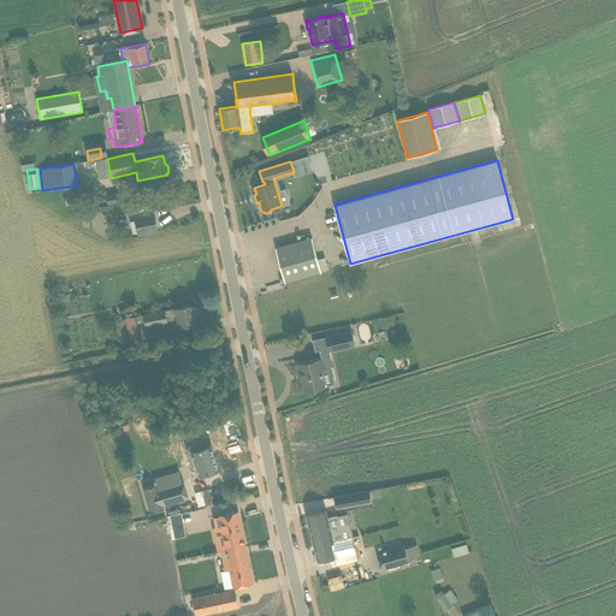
[(118,193),(107,195),(108,203),(119,202),(118,193)]
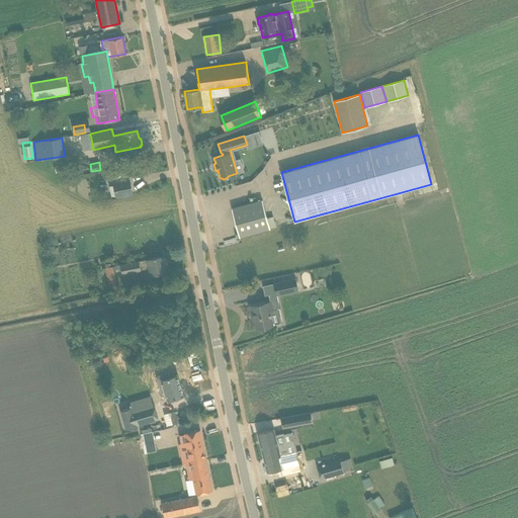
[(112,182),(116,197),(133,194),(130,179),(112,182)]
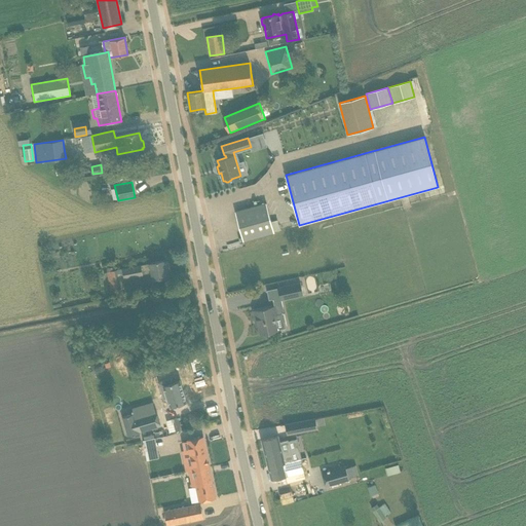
[(271,222),(266,203),(235,212),(243,240),(274,232),(273,231),(271,222)]
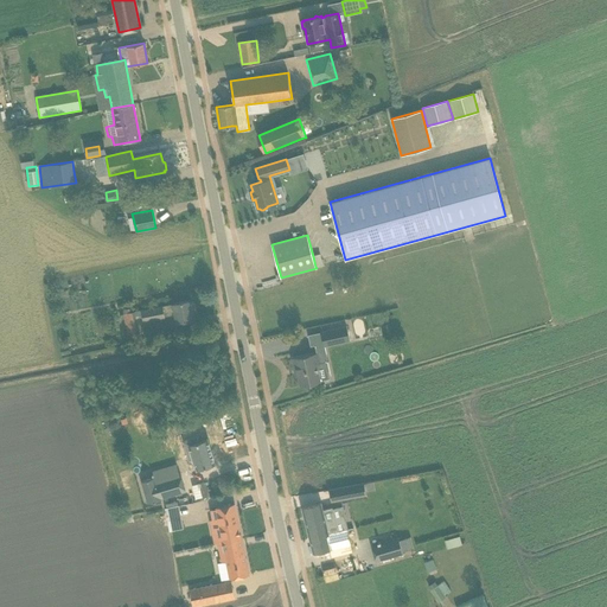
[(319,254),(313,256),(315,267),(323,266),(319,254)]
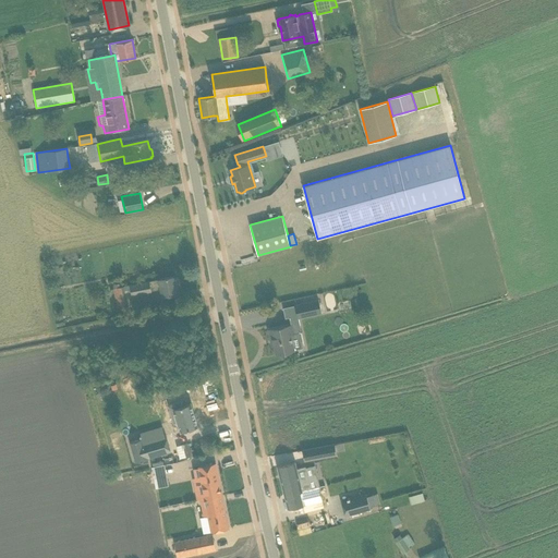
[(174,276),(131,284),(133,296),(153,292),(153,290),(161,288),(162,296),(178,293),(174,276)]
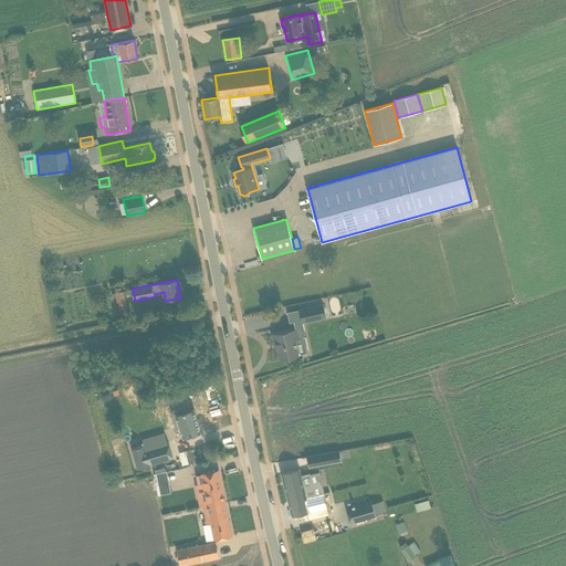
[(115,293),(121,318),(132,316),(126,291),(115,293)]
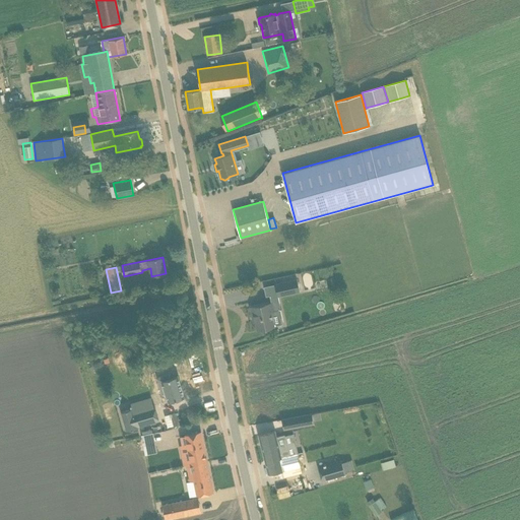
[(297,279),(274,284),(277,296),(300,291),(297,279)]
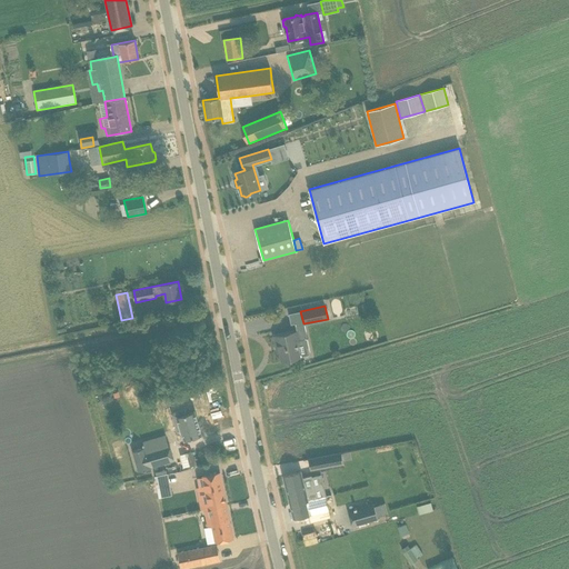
[(285,333),(273,337),(276,347),(278,347),(279,352),(281,361),(300,357),(309,355),(306,339),(300,340),(298,331),(285,333)]
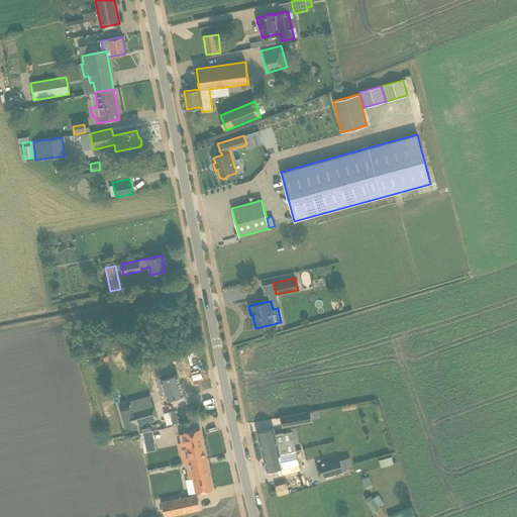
[(187,365),(197,363),(195,352),(185,354),(187,365)]
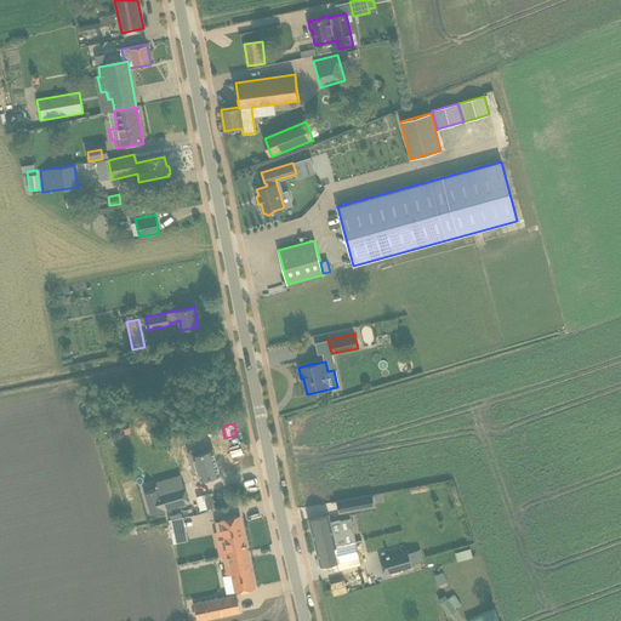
[(203,449),(188,453),(194,472),(198,471),(201,482),(220,476),(212,450),(204,453),(203,449)]
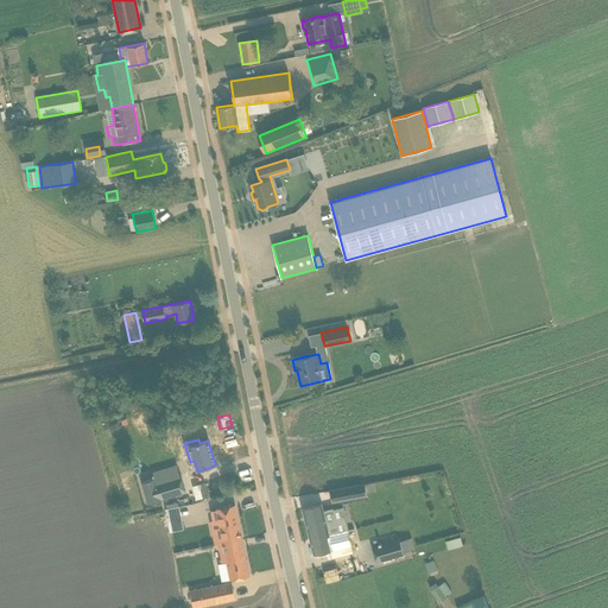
[(185,492),(181,475),(156,482),(154,479),(141,482),(147,505),(162,500),(162,499),(185,492)]
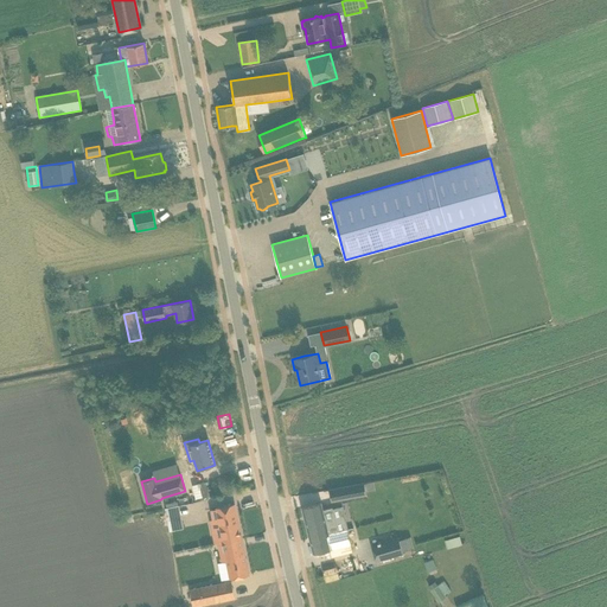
[(364,484),(343,487),(345,499),(365,496),(364,484)]
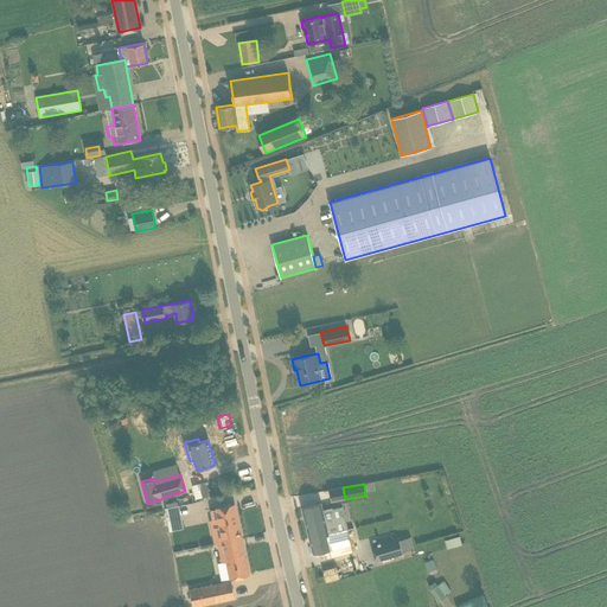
[(302,508),(313,554),(342,547),(342,544),(350,542),(347,529),(338,531),(332,508),(323,510),(320,503),(302,508)]
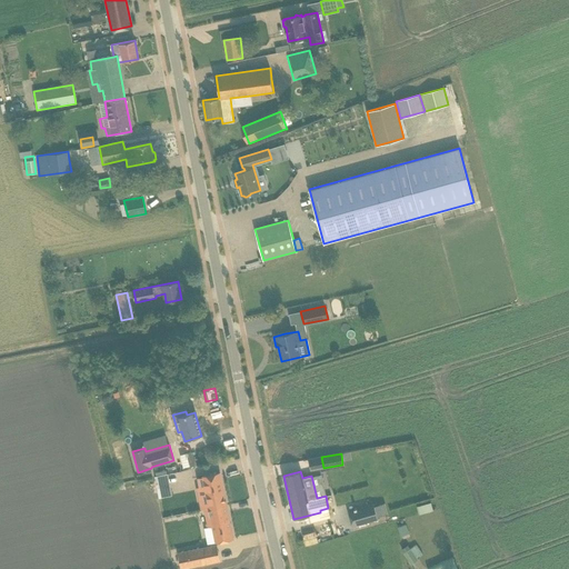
[(153,473),(155,496),(169,496),(168,472),(153,473)]
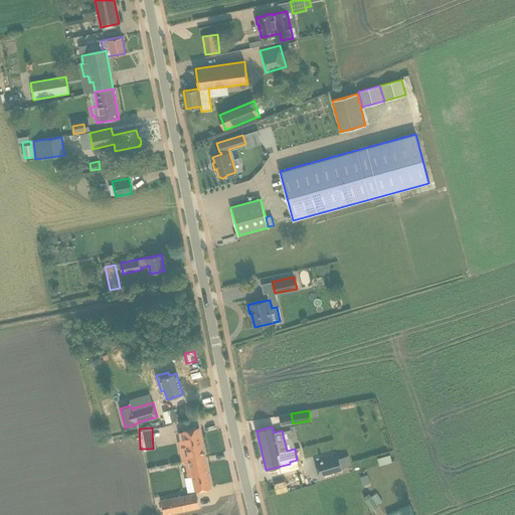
[(183,432),(179,433),(182,448),(186,447),(189,460),(186,461),(188,473),(187,474),(188,477),(184,478),(187,492),(210,488),(198,427),(183,431),(183,432)]
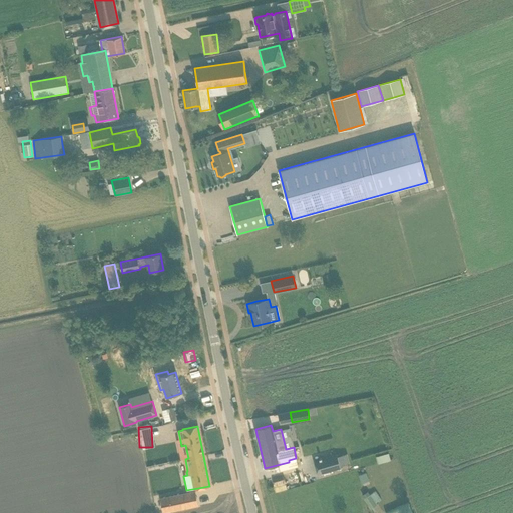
[(337,455),(314,461),(318,475),(341,468),(337,455)]
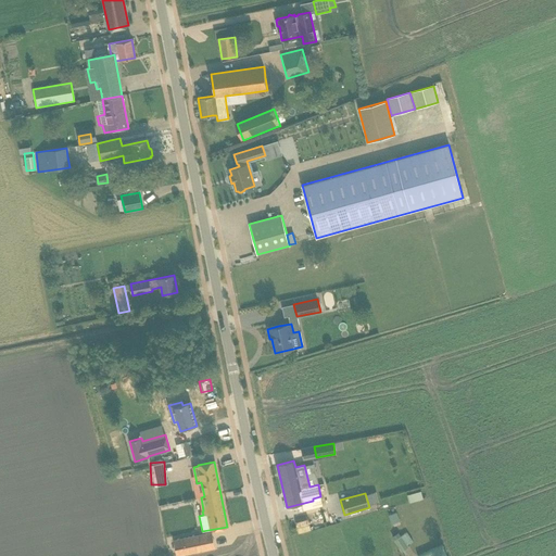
[(191,506),(171,510),(176,534),(185,533),(184,527),(194,525),(191,506)]
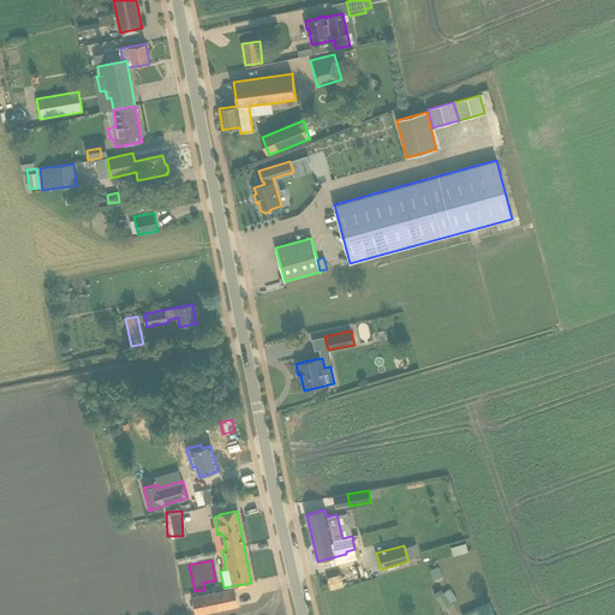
[(196,614),(225,608),(221,591),(192,597),(196,614)]
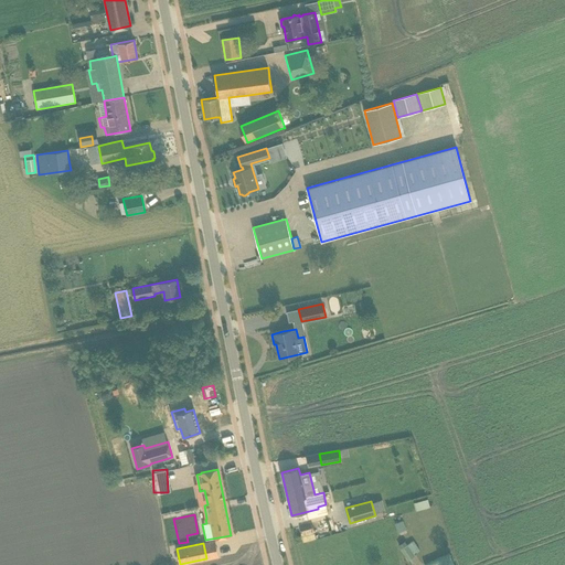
[(414,556),(414,555),(407,545),(401,550),(407,561),(414,556)]
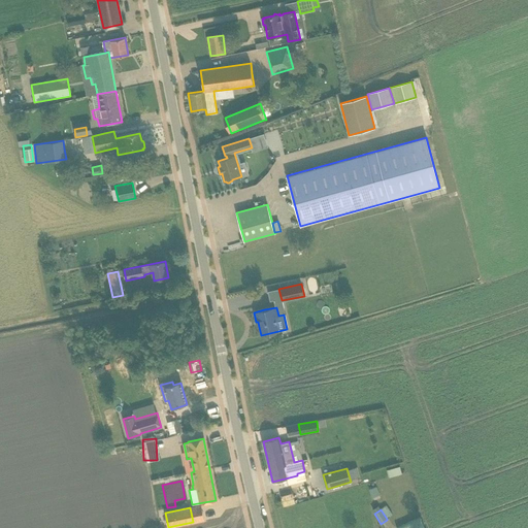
[(394,527),(419,527),(422,527),(418,517),(394,527)]
